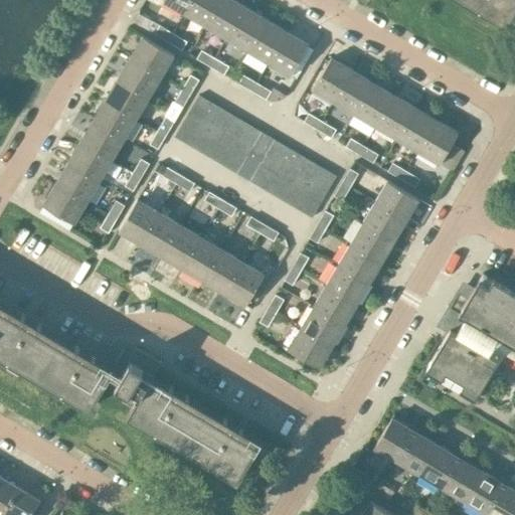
[(163,0),(185,13),(192,0),(163,0)]
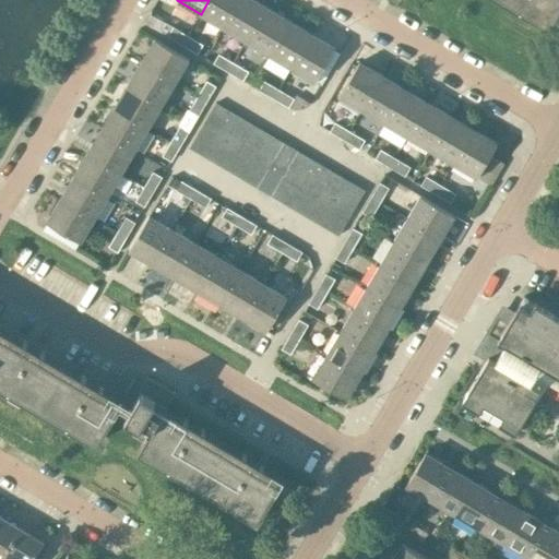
[(209,0),(201,14),(224,27),(239,0),(209,0)]
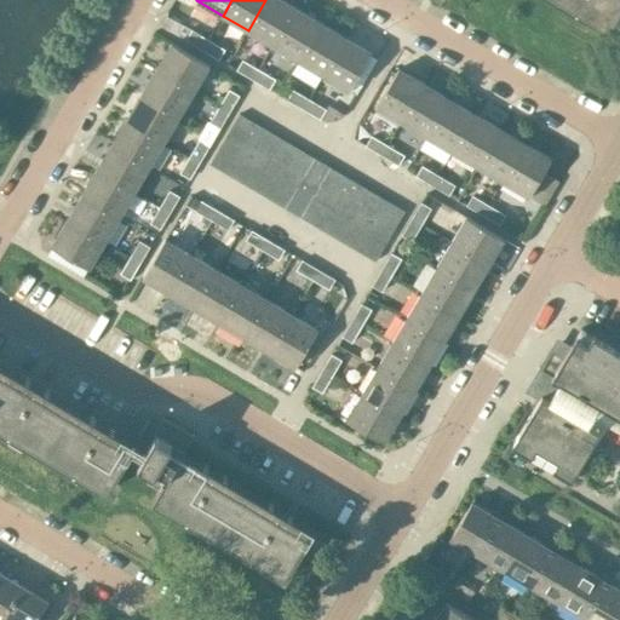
[(265,0),(248,30),(273,45),(296,7),(282,0),(265,0)]
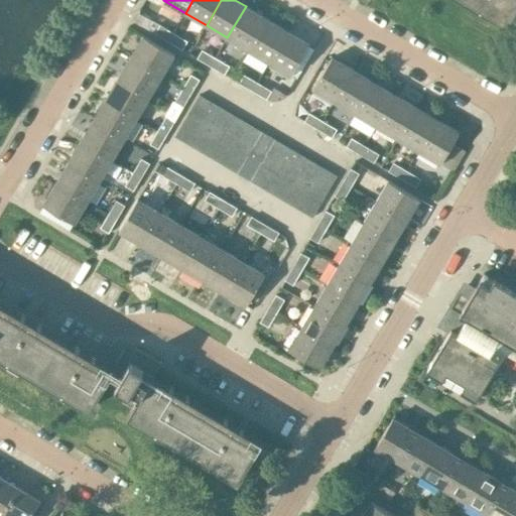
[(515,0),(464,0),(507,25),(514,14),(515,10),(515,0)]
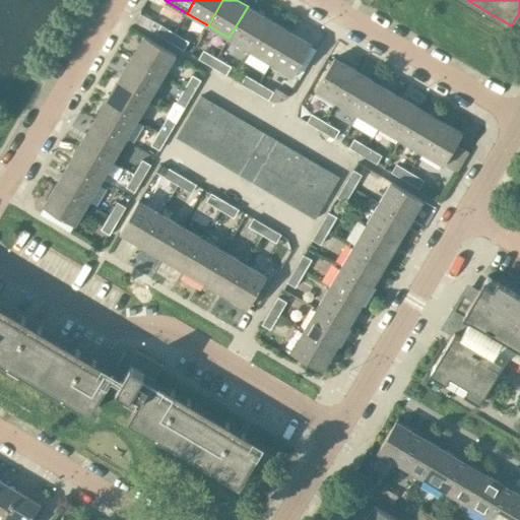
[(229,38),(250,51),(269,18),(248,6),(229,38)]
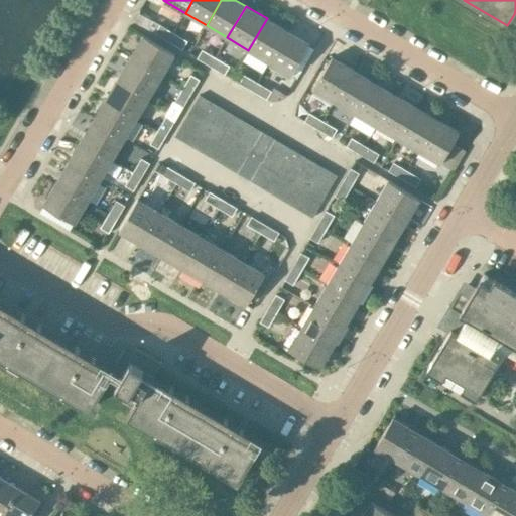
[(248,50),(269,62),(287,31),(267,18),(248,50)]
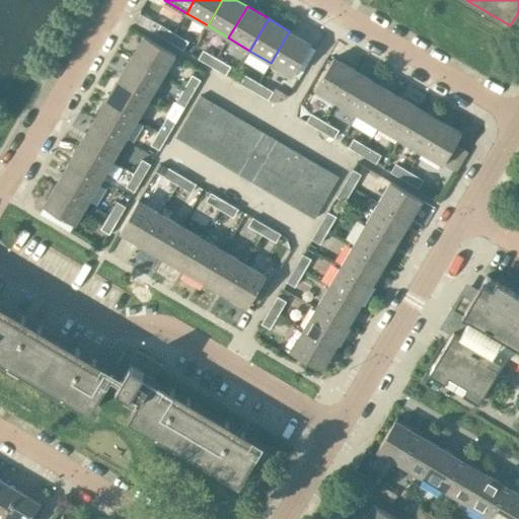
[(156,33),(169,42),(174,33),(160,25),(156,33)]
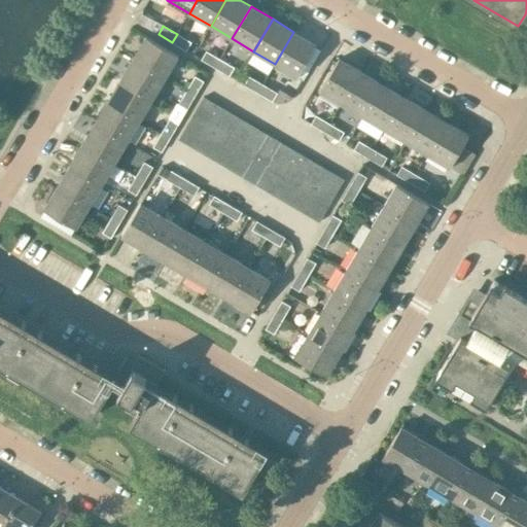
[(275,64),(296,77),(316,44),(293,32),(275,64)]
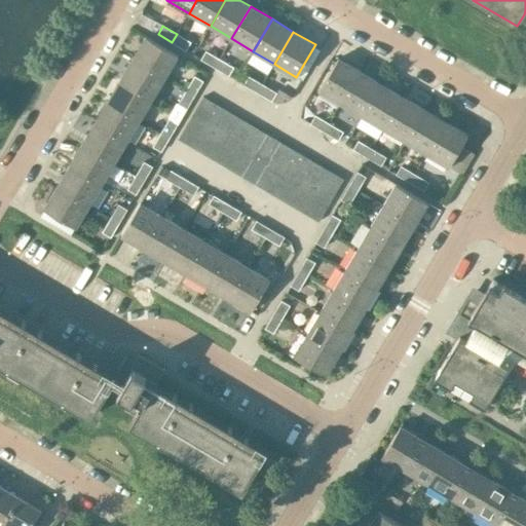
[(172,42),(186,50),(190,42),(177,34),(172,42)]
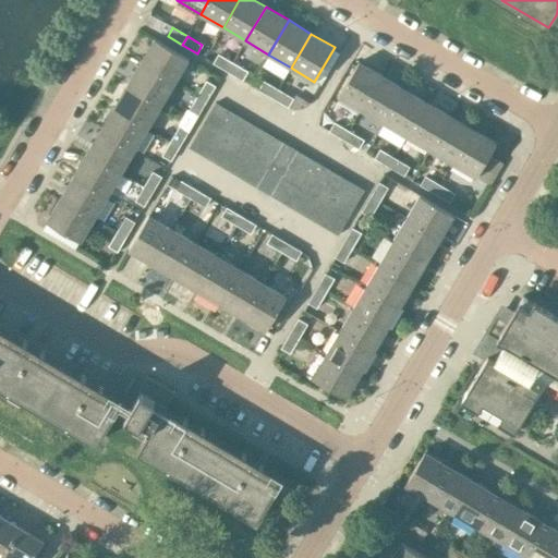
[(141,61),(174,82),(189,58),(155,38),(141,61)]
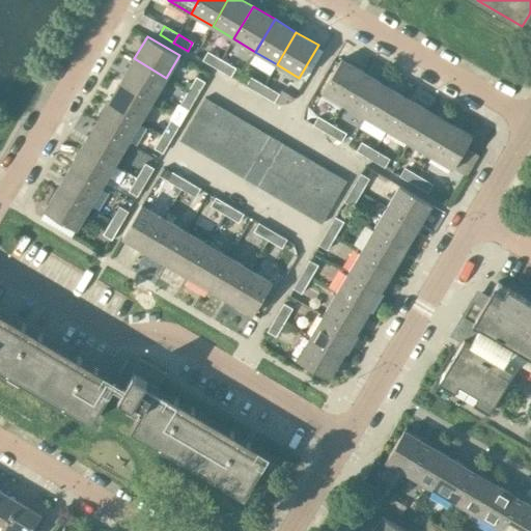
[(202,59),(217,67),(222,59),(207,51),(202,59)]
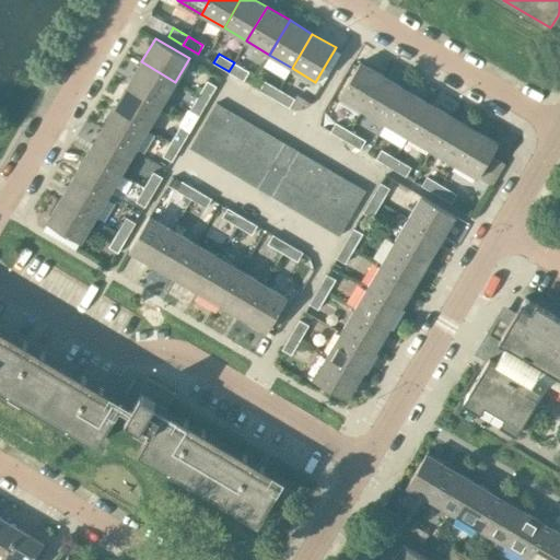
[(128,84),(162,104),(175,82),(141,61),(128,84)]
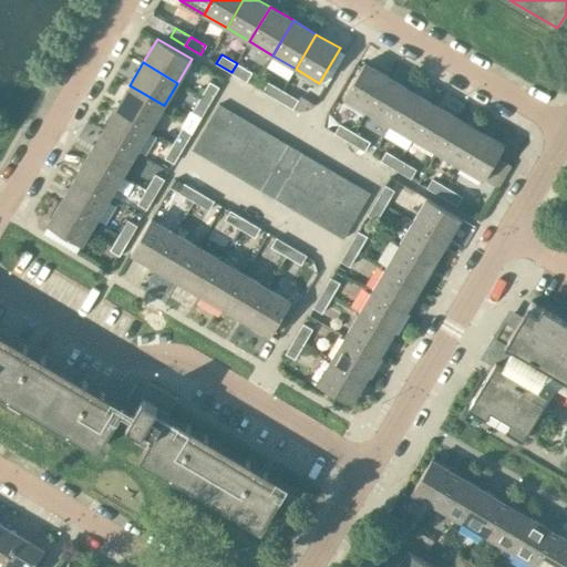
[(343,96),(368,111),(388,76),(364,62),(343,96)]
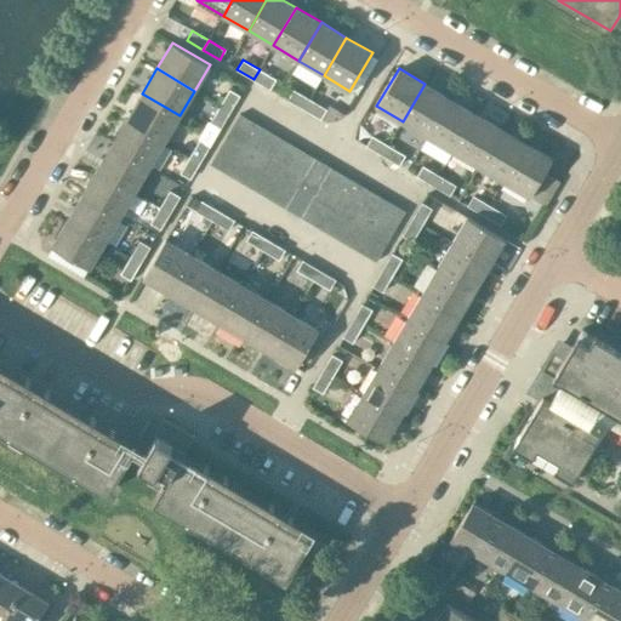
[(254,79),(269,89),(275,79),(260,69),(254,79)]
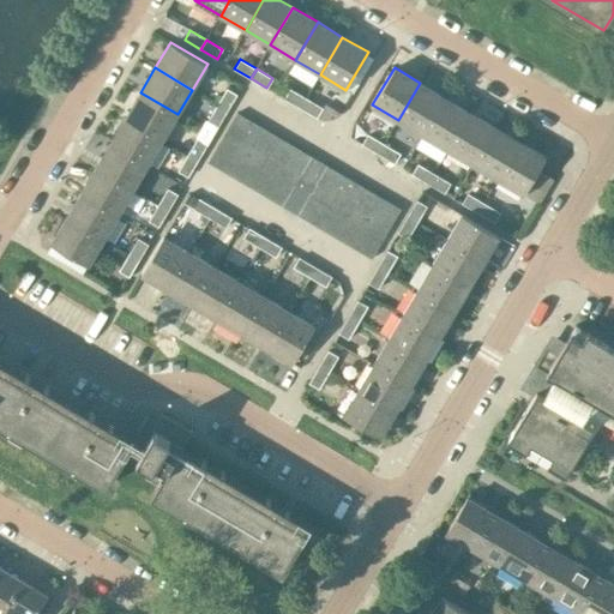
[(398,120),(423,134),(445,97),(420,83),(398,120)]
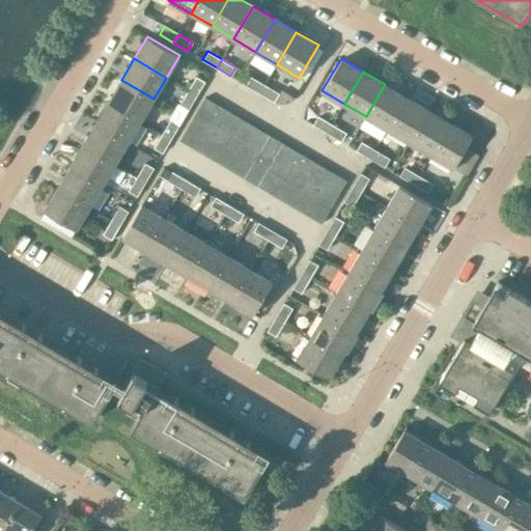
[(188,90),(196,95),(204,81),(196,77),(188,90)]
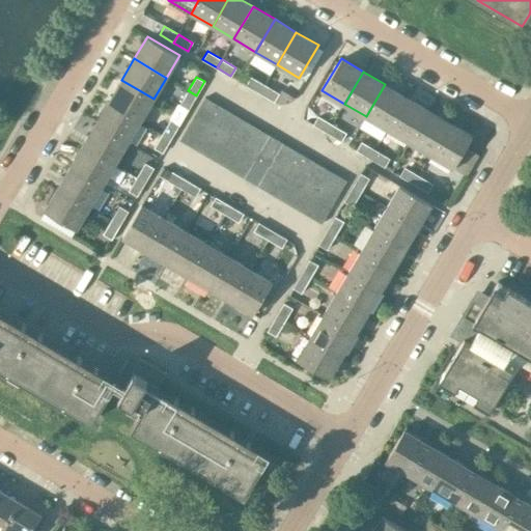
[(246,85),(259,93),(264,85),(251,77),(246,85)]
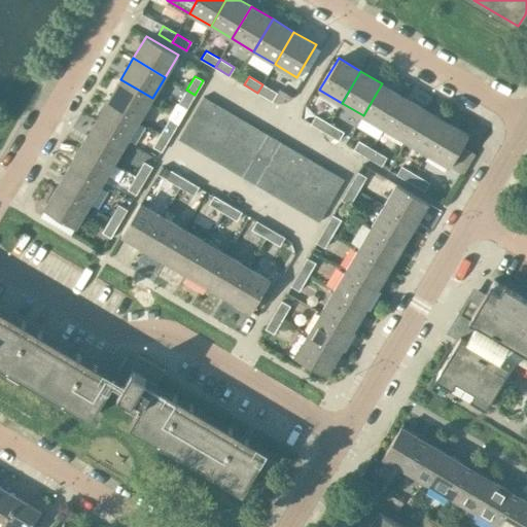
[(107,101),(140,119),(152,98),(120,79),(107,101)]
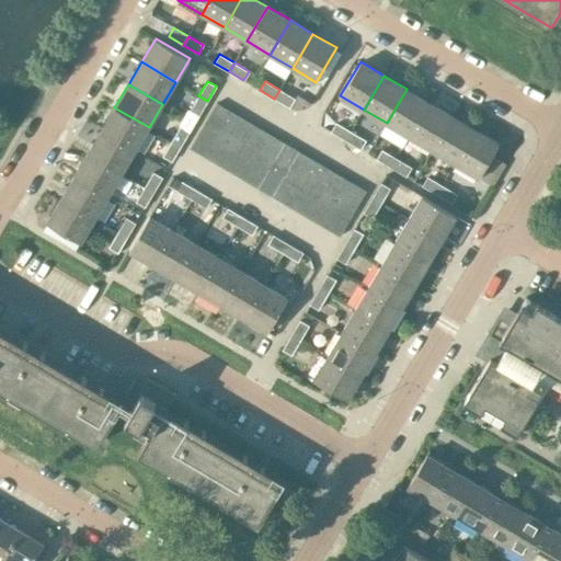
[(387,123),(409,137),(430,102),(407,89),(387,123)]
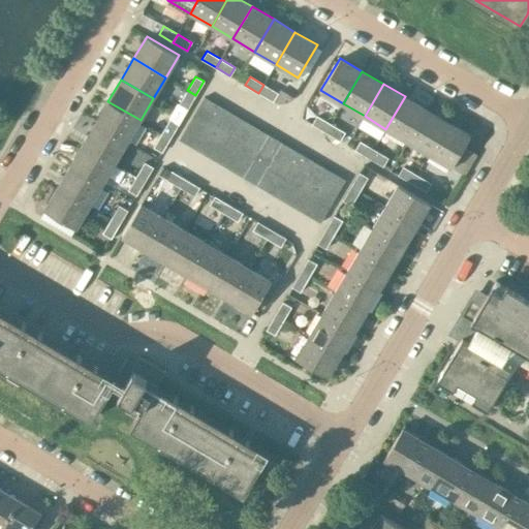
[(258,93),(273,101),(278,93),(263,85),(258,93)]
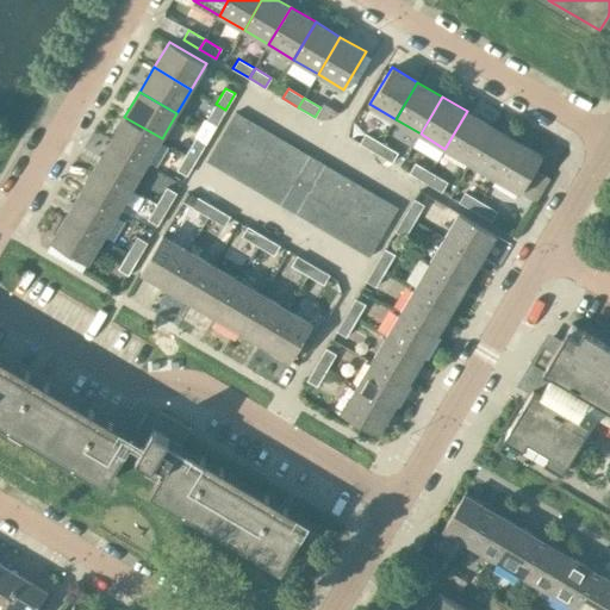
[(206,120),(216,125),(225,110),(216,104),(206,120)]
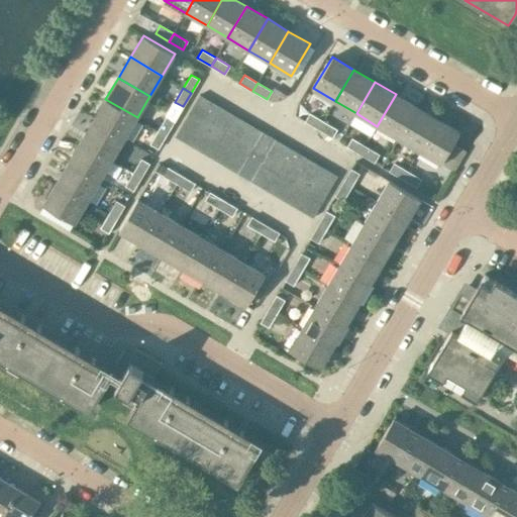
[(377,126),(398,138),(417,107),(396,94),(377,126)]
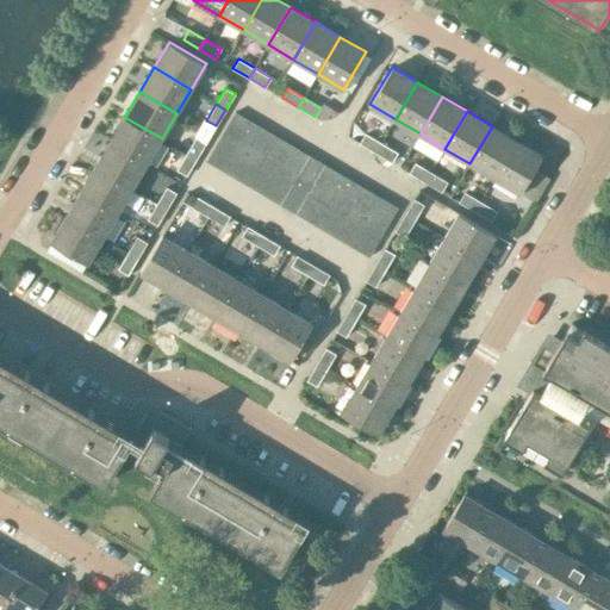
[(222,136),(235,144),(249,119),(236,112),(222,136)]
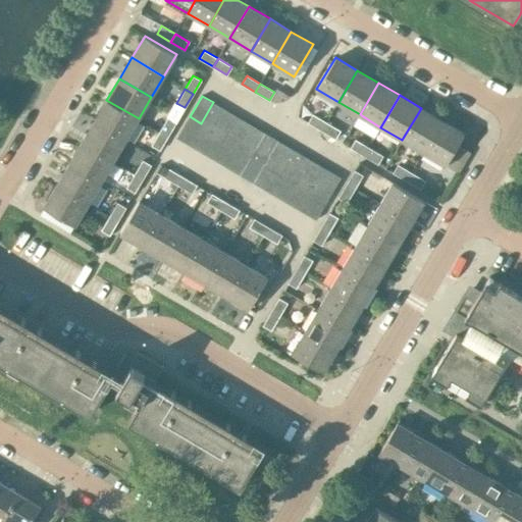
[(94,121),(125,140),(139,118),(106,100),(94,121)]
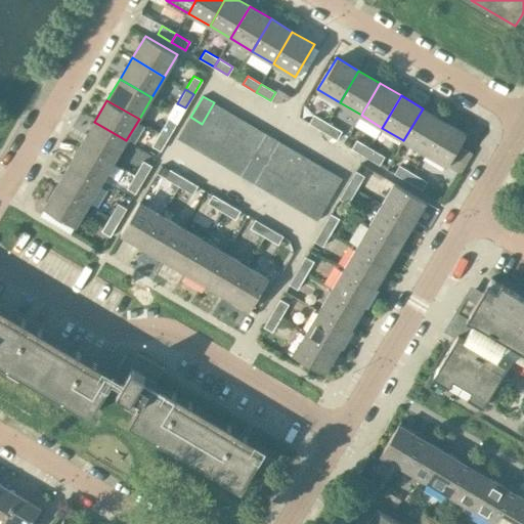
[(202,124),(212,130),(224,108),(214,102),(202,124)]
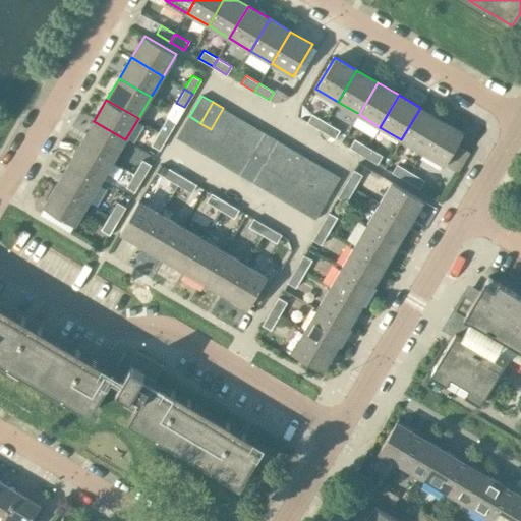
[(211,129),(221,135),(234,114),(223,108),(211,129)]
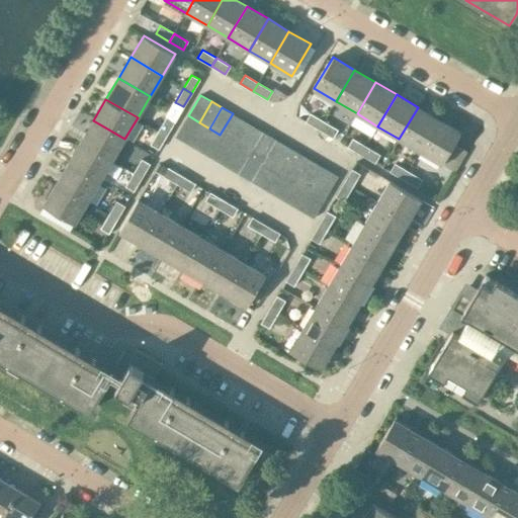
[(399,139),(420,151),(438,119),(418,107),(399,139)]
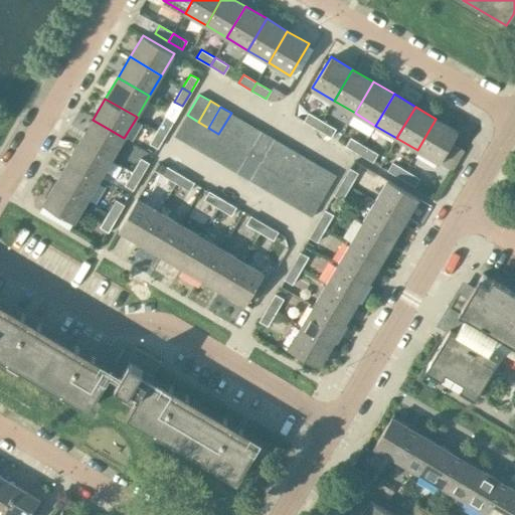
[(218,134),(229,140),(241,119),(231,113),(218,134)]
